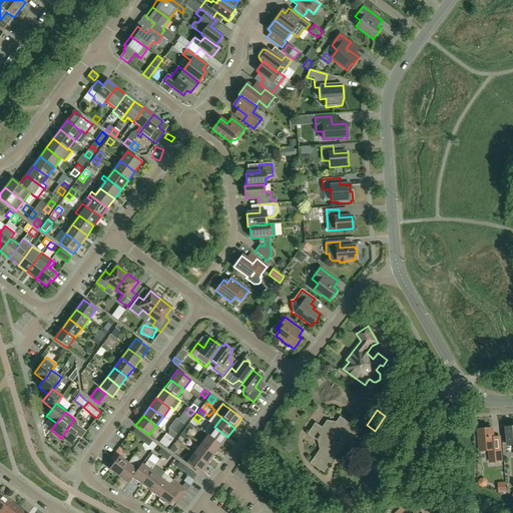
[(332,447),(341,435),(350,442),(359,430),(349,423),(341,418),(337,423),(335,426),(328,422),(323,429),(316,424),(309,434),(325,445),(312,463),(324,472),(339,451),(332,447)]
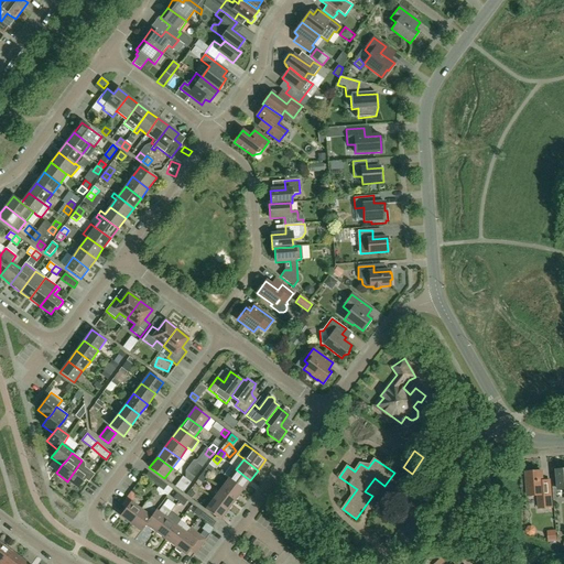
[(88,483),(95,475),(85,467),(85,463),(82,461),(67,481),(77,489),(85,479),(88,483)]
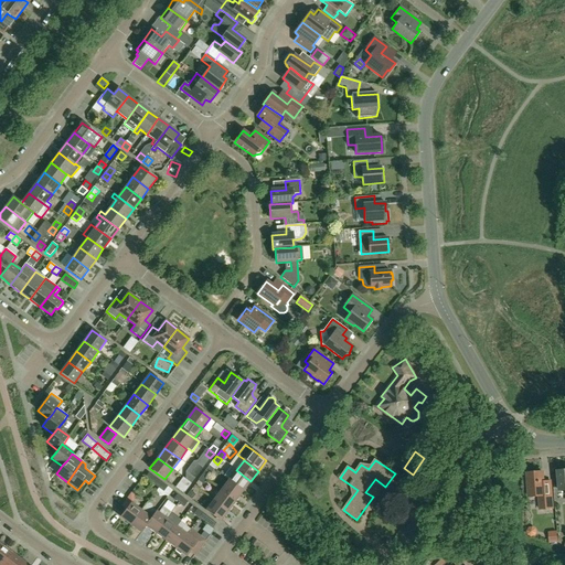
[(193,469),(199,473),(203,468),(198,465),(193,469)]
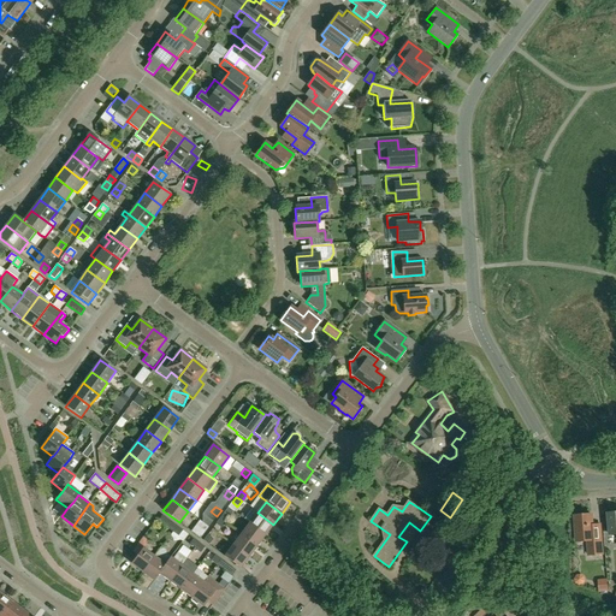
[(265,535),(273,525),(258,513),(253,508),(244,519),(249,523),(265,535)]
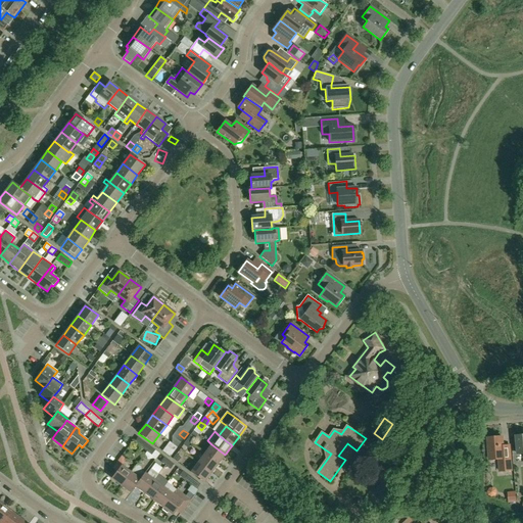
[(181,443),(184,438),(179,434),(176,439),(181,443)]
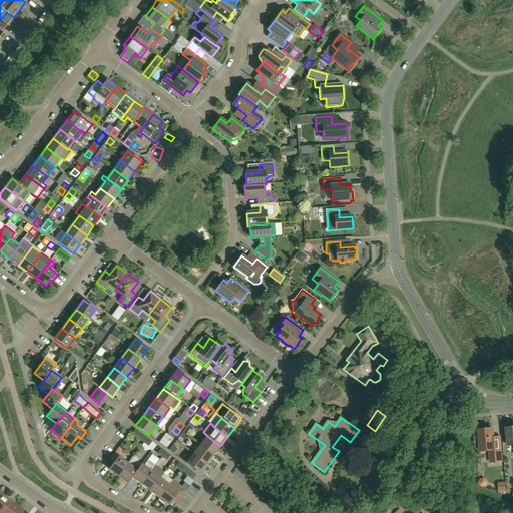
[(183,432),(187,435),(191,431),(186,427),(183,432)]
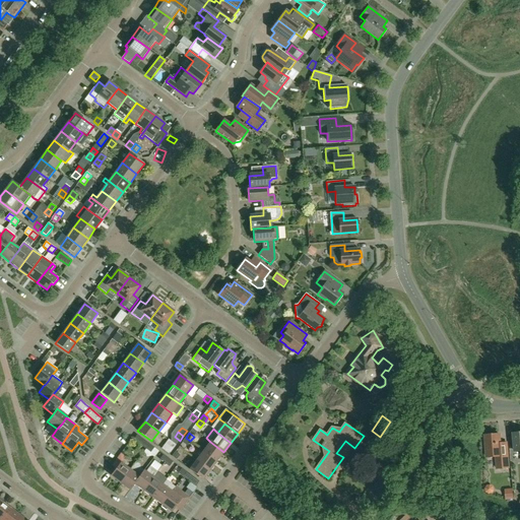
[(133,440),(145,449),(149,445),(137,435),(133,440)]
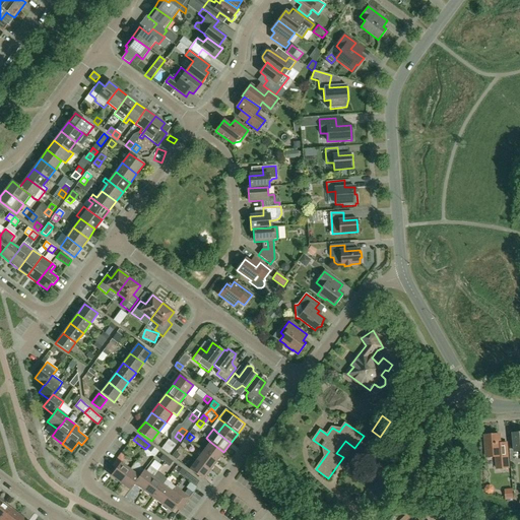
[(497,468),(509,467),(507,443),(500,444),(499,435),(484,436),(486,457),(496,456),(497,468)]
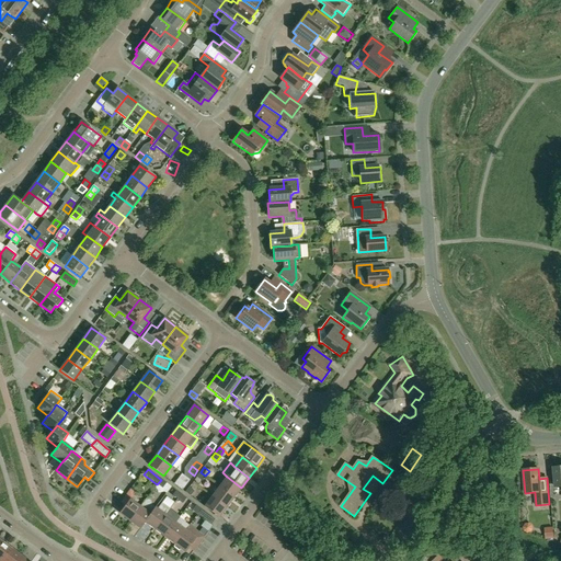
[(202,481),(205,476),(201,472),(196,477),(202,481)]
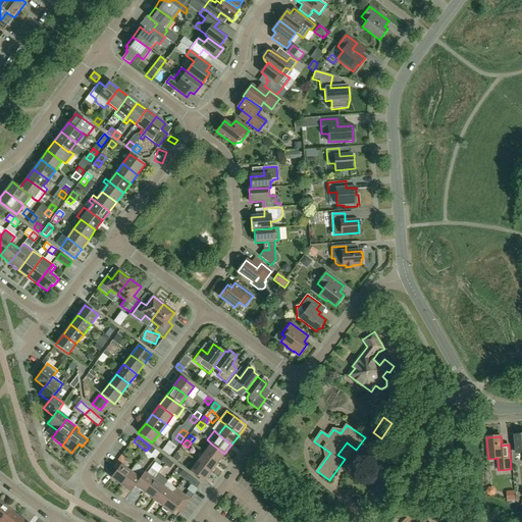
[(224,454),(211,444),(204,453),(217,463),(224,454)]
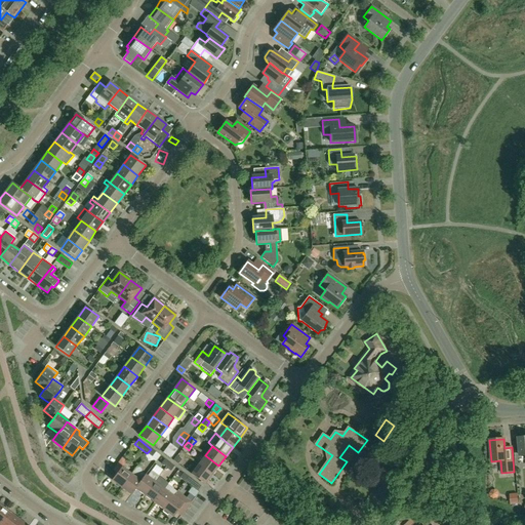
[(156,452),(151,449),(147,453),(152,457),(156,452)]
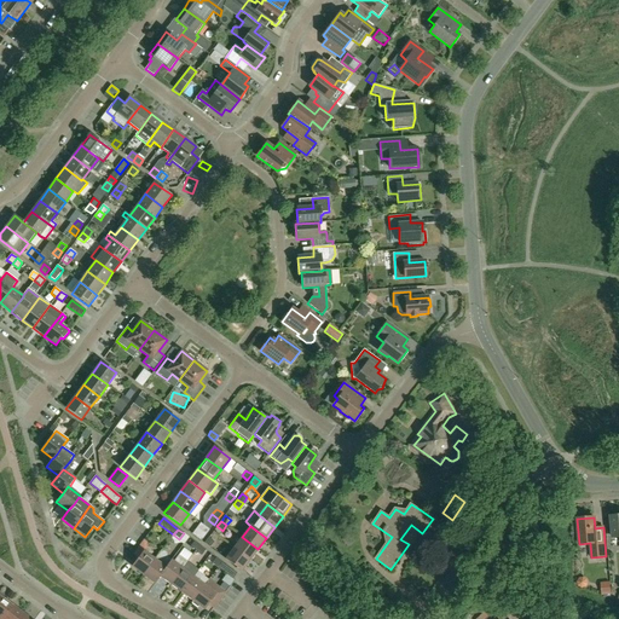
[(206,536),(200,531),(195,537),(201,541),(206,536)]
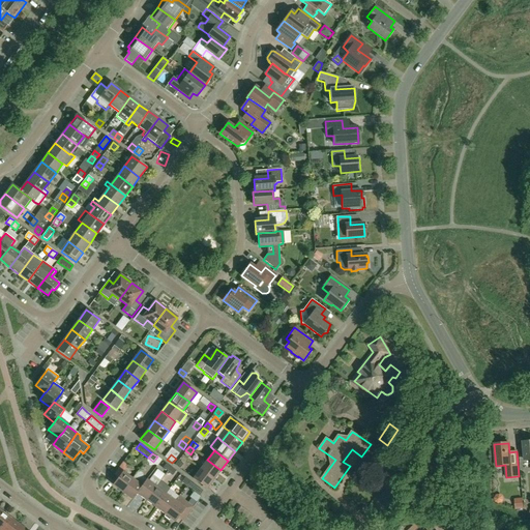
[(214,479),(221,470),(207,460),(200,469),(214,479)]
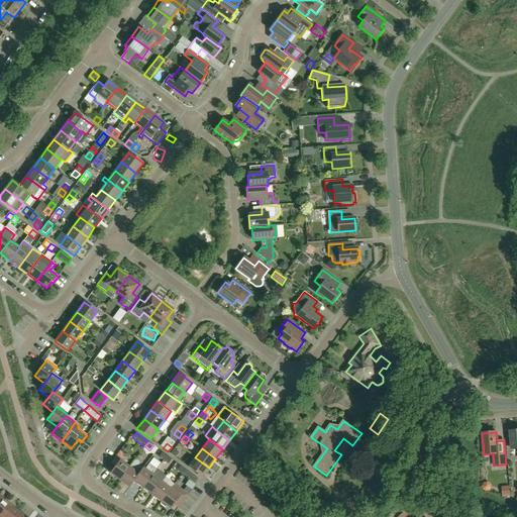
[(179,452),(174,449),(171,453),(175,457),(179,452)]
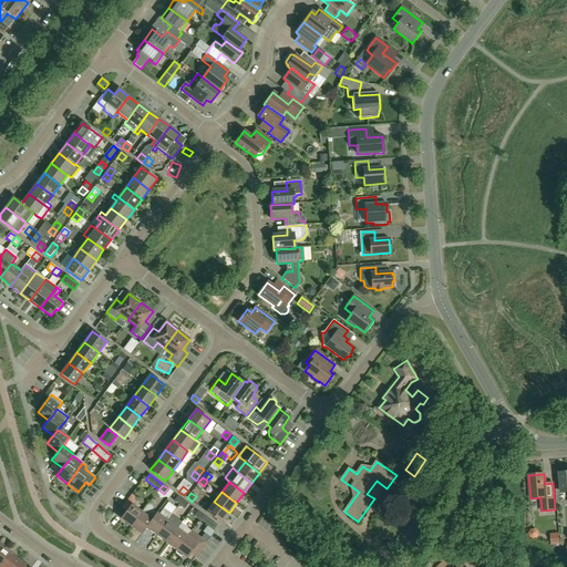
[(174,502),(179,505),(183,500),(178,496),(174,502)]
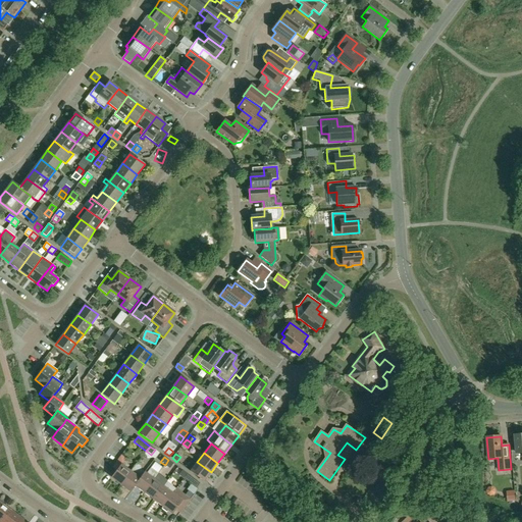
[(168,460),(165,465),(169,469),(173,464),(168,460)]
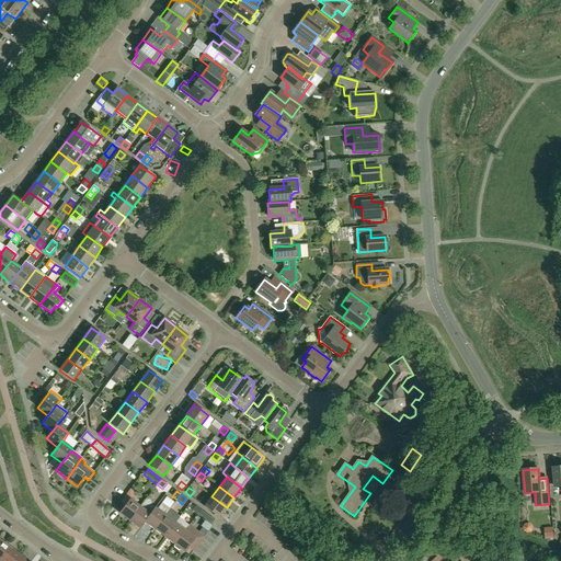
[(218,517),(227,507),(212,496),(204,507),(218,517)]
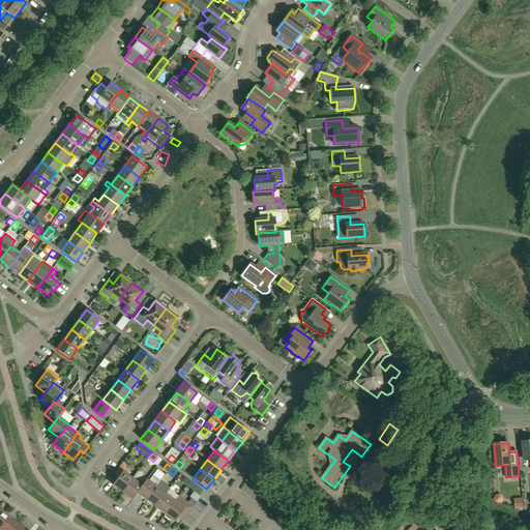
[(137,494),(142,487),(142,486),(147,479),(143,477),(143,474),(139,471),(133,479),(122,493),(133,500),(137,494)]
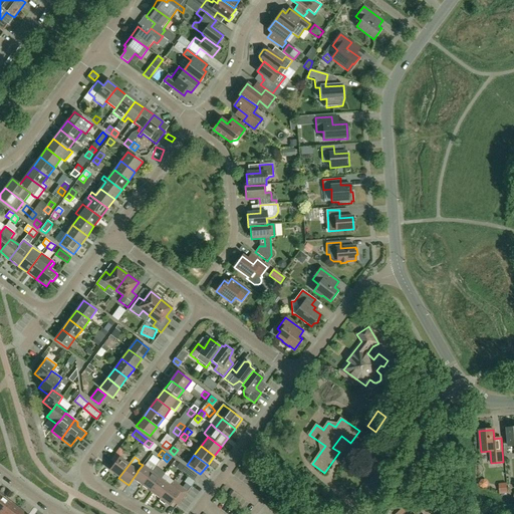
[(118,478),(129,465),(119,458),(109,471),(118,478)]
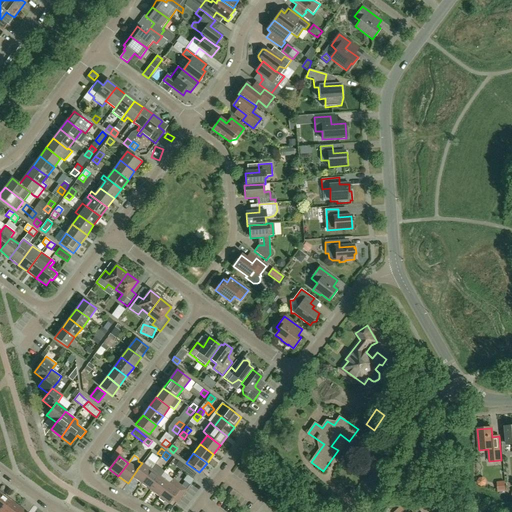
[(141,484),(151,470),(155,464),(148,459),(144,465),(142,463),(137,469),(137,470),(132,477),(141,484)]
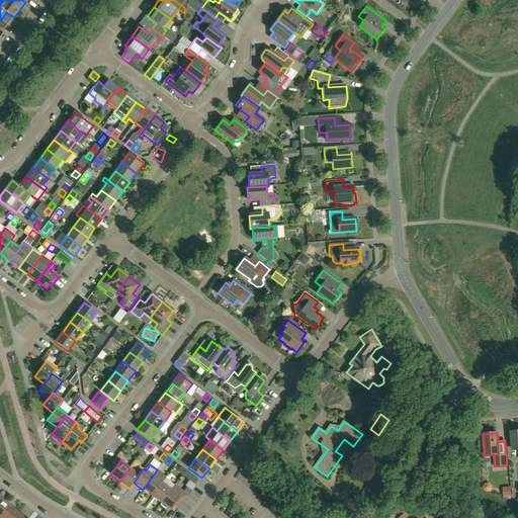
[(177,471),(182,476),(186,470),(181,467),(177,471)]
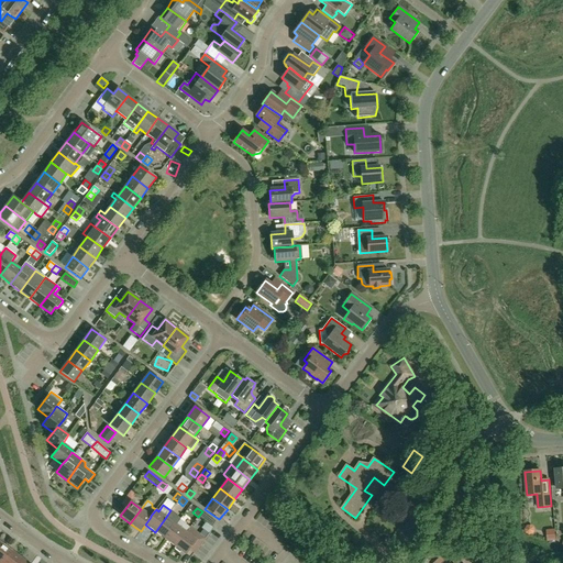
[(216,521),(202,511),(198,517),(211,527),(216,521)]
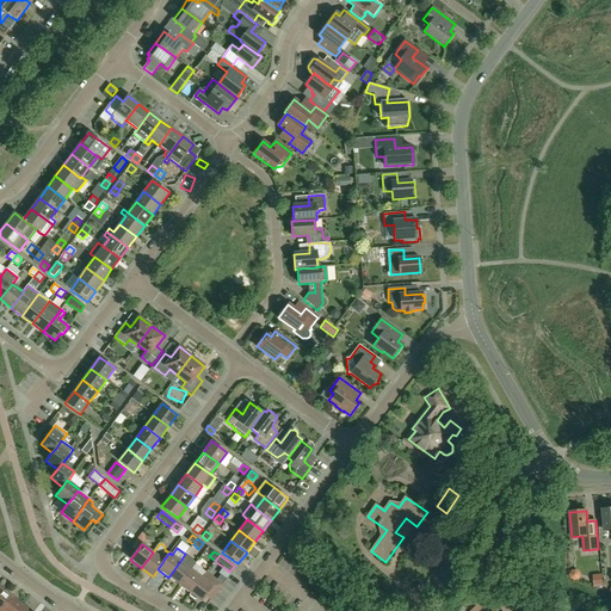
[(179,585),(191,569),(180,561),(168,578),(179,585)]
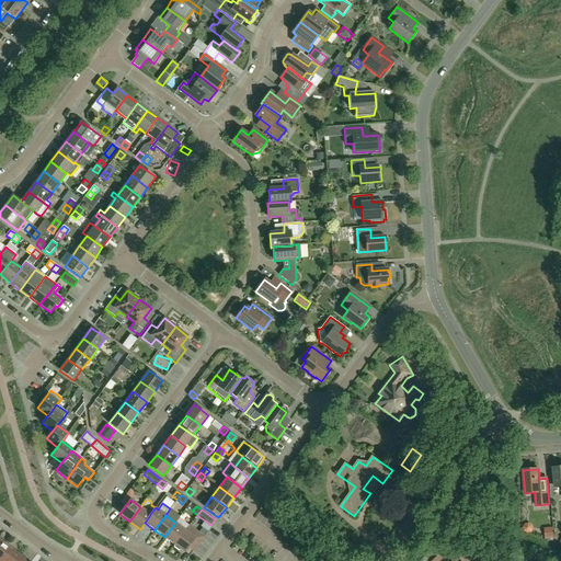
[(174,545),(190,525),(180,518),(175,523),(164,537),(174,545)]
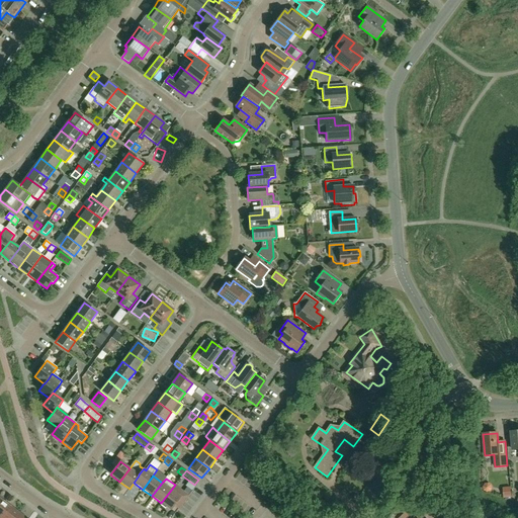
[(292,491),(297,485),(292,481),(287,486),(292,491)]
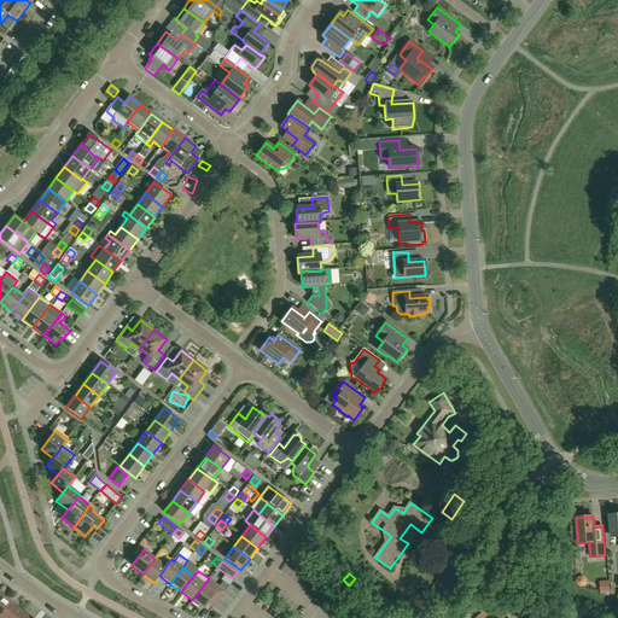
[(214,607),(226,592),(225,590),(219,587),(209,578),(192,600),(191,602),(197,606),(198,605),(204,608),(208,604),(214,607)]
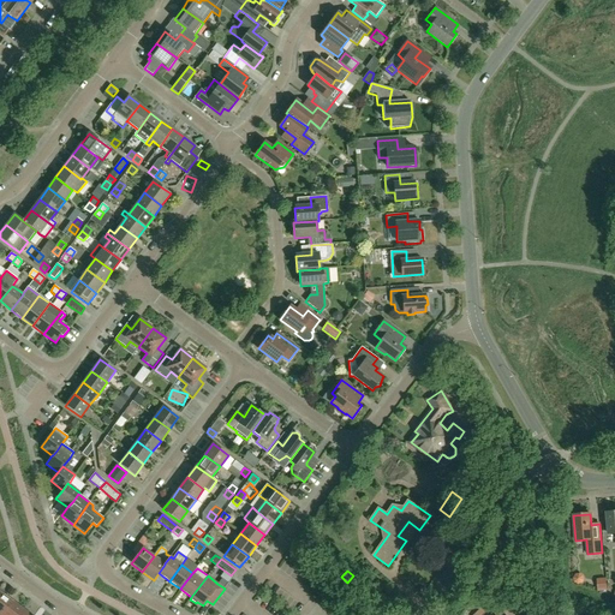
[(607,590),(605,578),(597,579),(597,591),(607,590)]
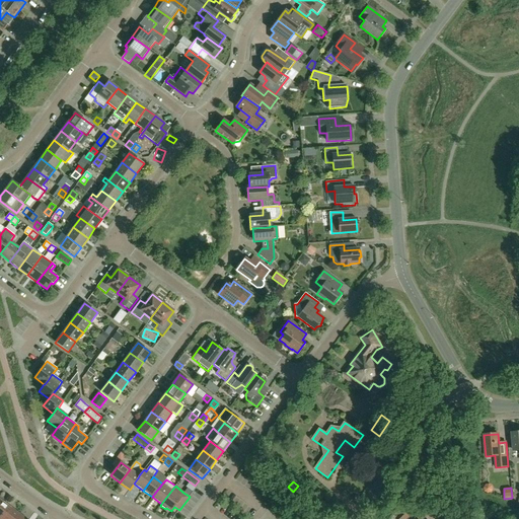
[(0,518),(1,518),(10,508),(2,501),(0,503),(0,518)]
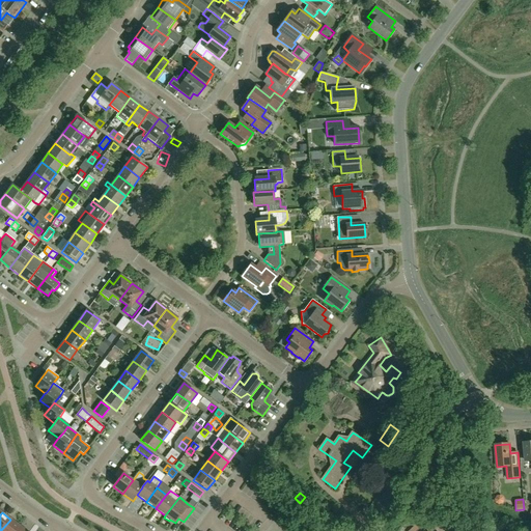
[(427,530),(422,525),(421,527),(413,519),(400,530),(427,530)]
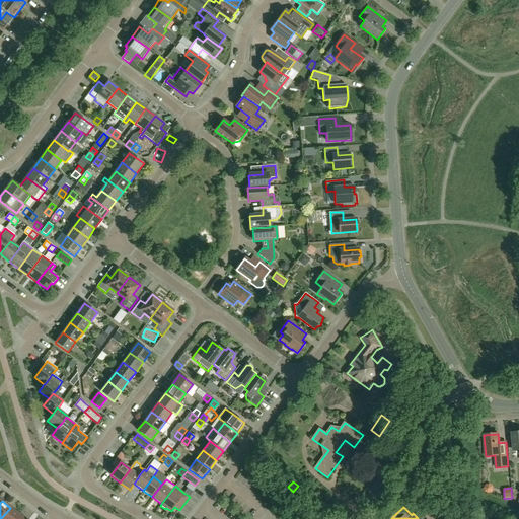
[(15,518),(19,514),(10,508),(1,518),(15,518)]
